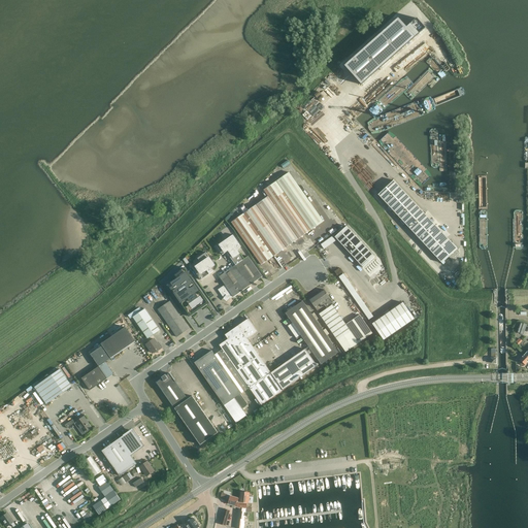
[(398,18),(344,66),(362,85),(416,37),(398,18)]
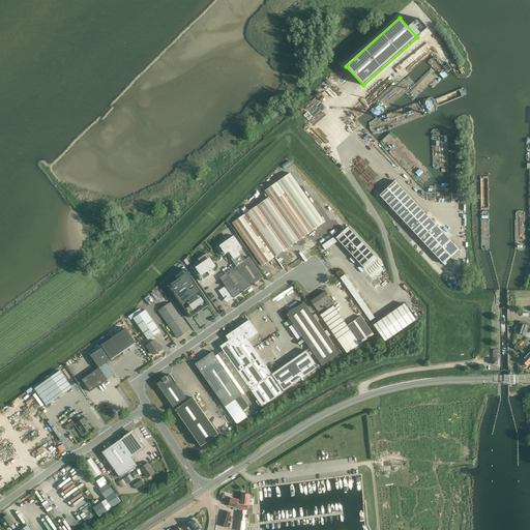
[(290,173),(265,190),(269,197),(232,223),(262,266),(324,223),(290,173)]
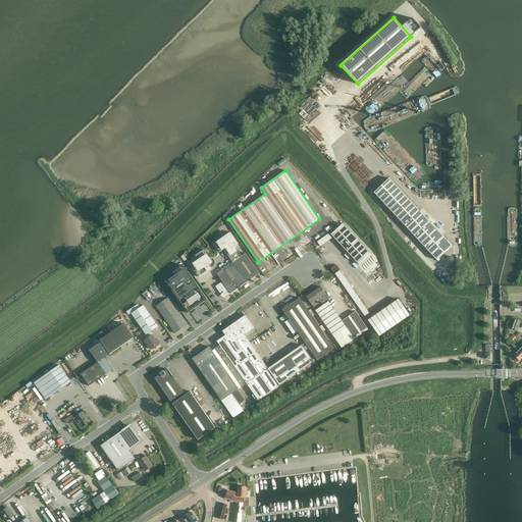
[(452,246),(388,178),(374,193),(436,260),(452,246)]
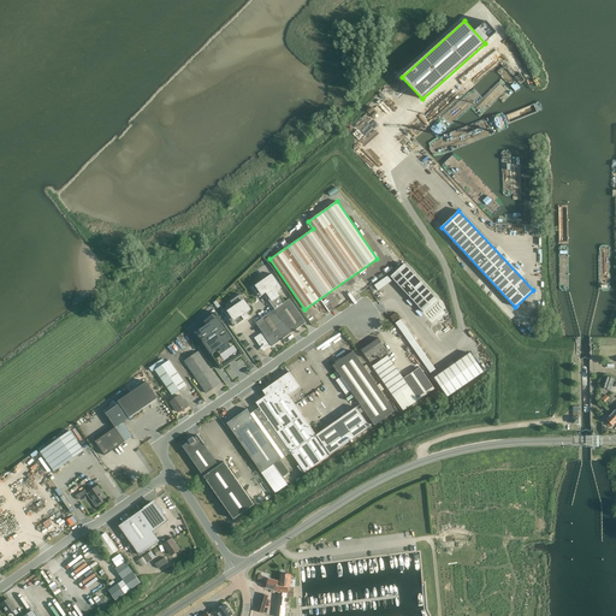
[(424,313),(438,300),(404,264),(391,277),(424,313)]
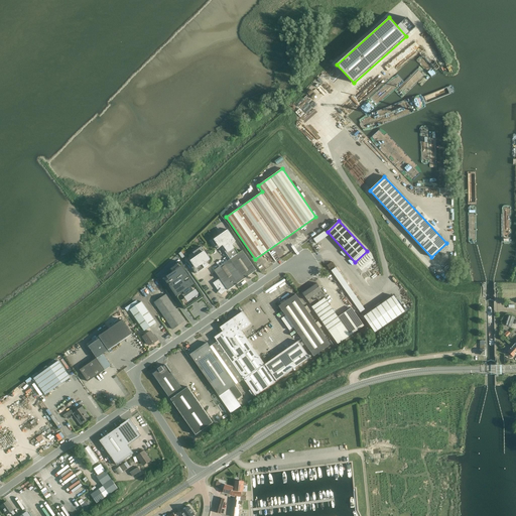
[(222,247),(230,259),(244,279),(256,270),(243,251),(239,253),(232,244),(236,241),(234,238),(228,230),(212,241),(218,249),(222,247)]
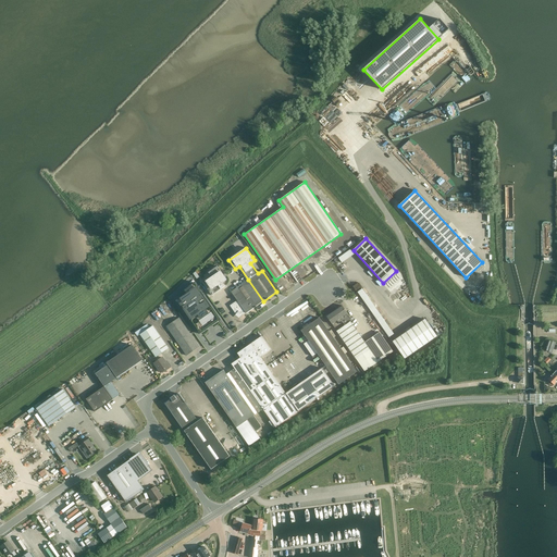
[(212,296),(221,289),(225,286),(223,283),(227,280),(218,267),(209,273),(211,277),(203,283),(212,296)]
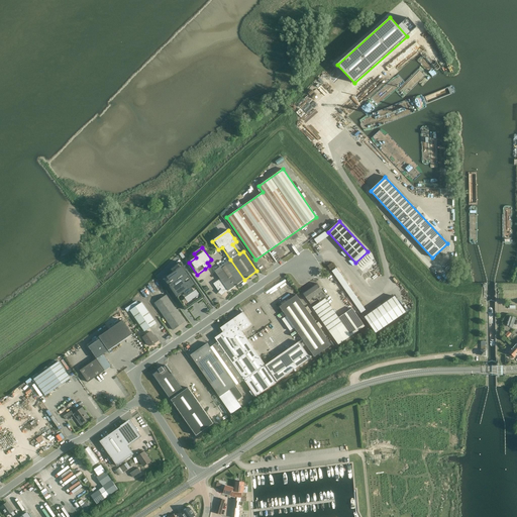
[(284,249),(280,252),(283,257),(288,254),(284,249)]
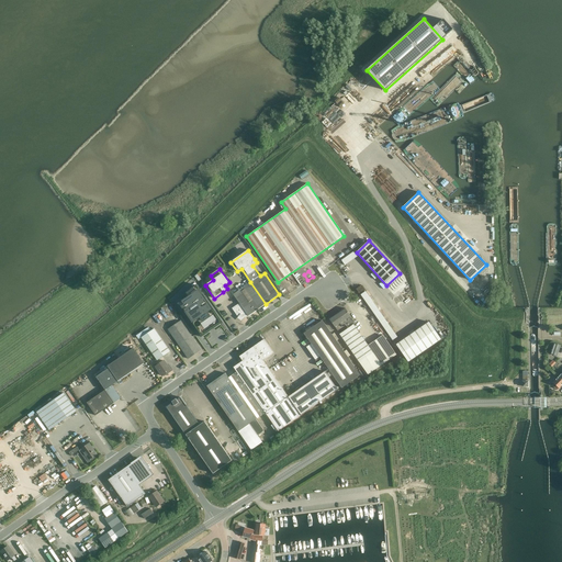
[(248,316),(266,304),(250,282),(233,294),(240,304),(237,306),(237,305),(232,308),(238,317),(239,316),(242,319),(244,317),(244,318),(248,316)]
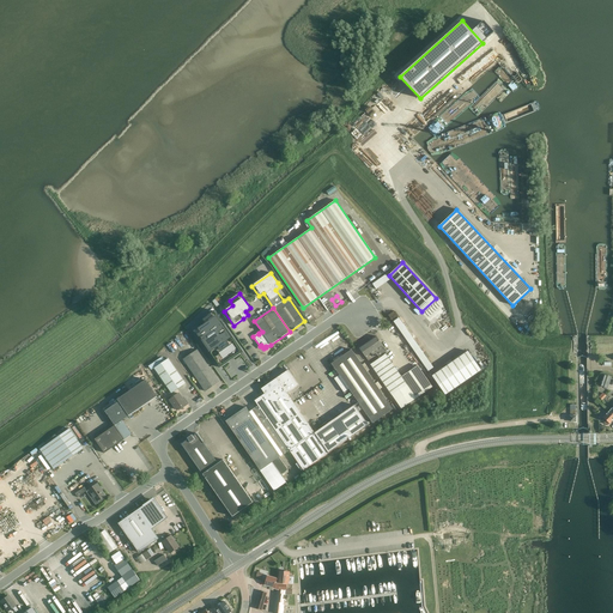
[(205,323),(193,332),(200,341),(201,341),(213,358),(212,358),(219,369),(228,363),(235,357),(236,357),(243,352),(218,316),(218,315),(214,310),(208,315),(202,320),(205,323)]
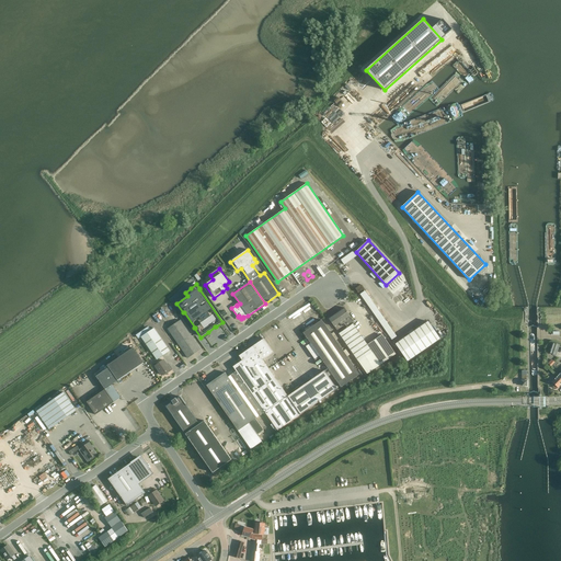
[(345,325),(347,329),(340,333),(367,374),(396,354),(382,334),(367,345),(353,324),(355,323),(351,316),(345,308),(329,319),(338,331),(345,325)]
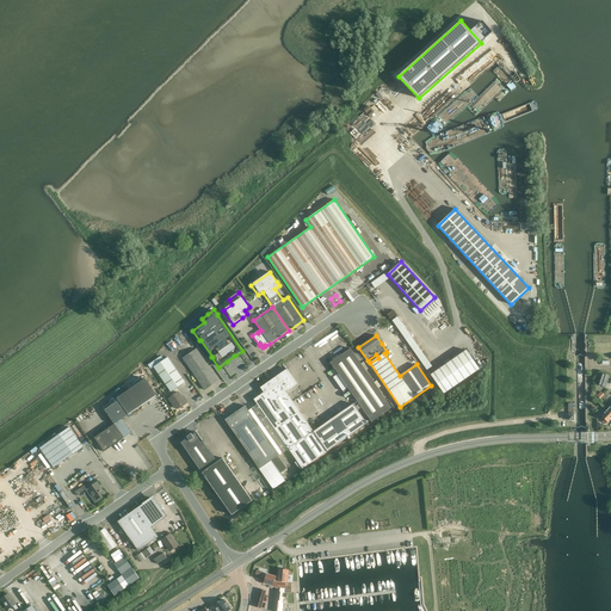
[(190,353),(183,358),(204,390),(218,381),(197,349),(190,353)]
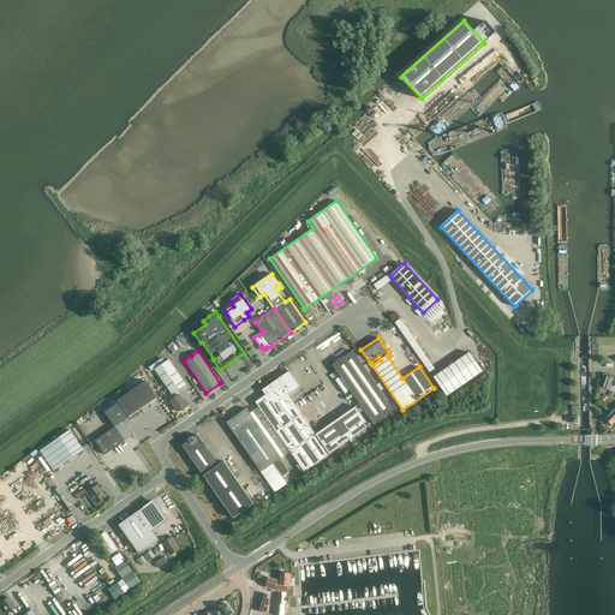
[(353,351),(333,365),(340,376),(335,380),(345,394),(351,390),(362,407),(374,424),(378,422),(380,424),(382,422),(381,419),(394,411),(381,390),(376,384),(368,372),(364,366),(353,351)]
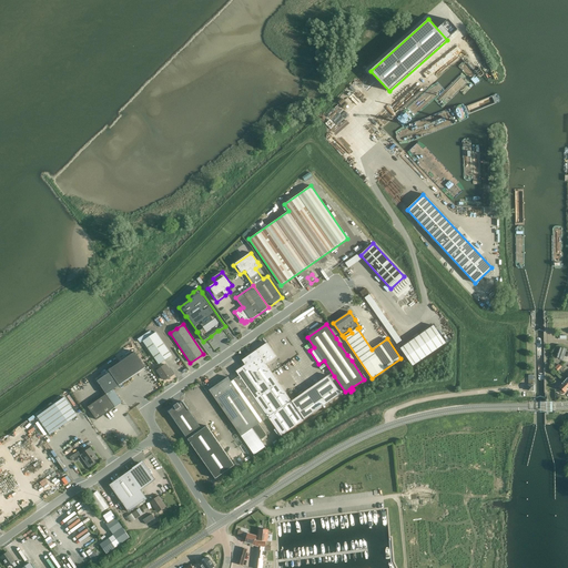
[(434,326),(401,348),(413,366),(445,343),(434,326)]
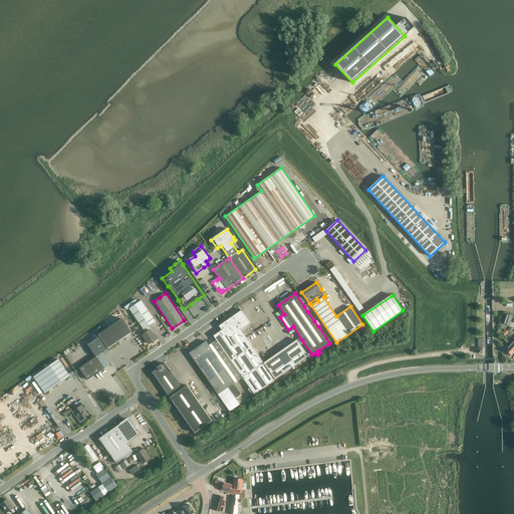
[(134,306),(130,309),(144,329),(156,321),(141,301),(134,306)]
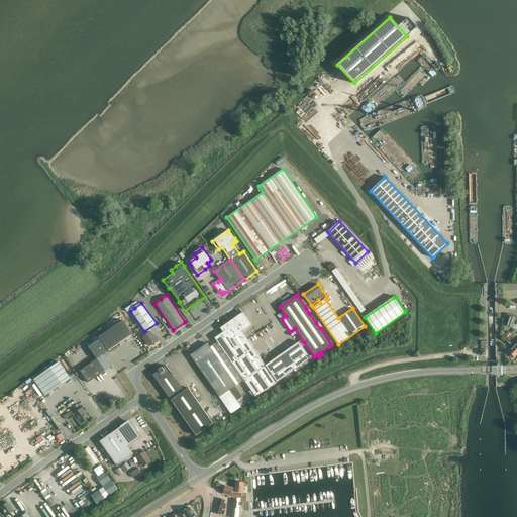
[(243,312),(220,328),(223,332),(215,338),(217,340),(215,341),(242,381),(244,380),(255,397),(277,382),(310,358),(299,342),(266,365),(242,332),(251,325),(243,312)]
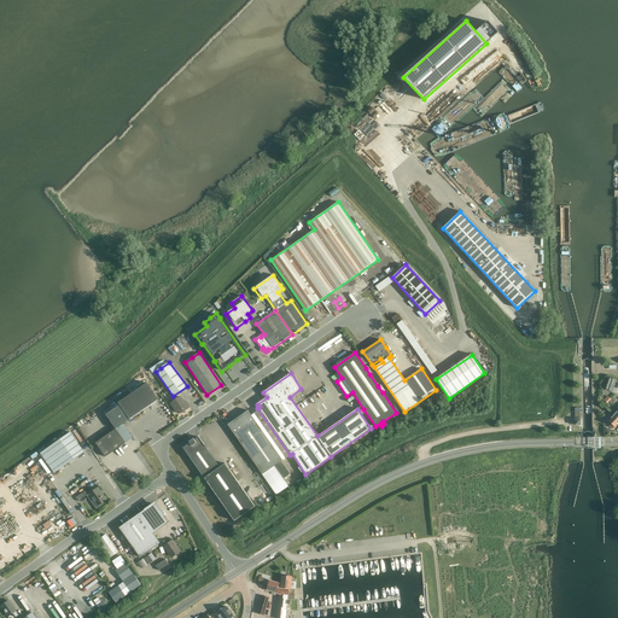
[(144,374),(133,382),(136,386),(147,379),(144,374)]
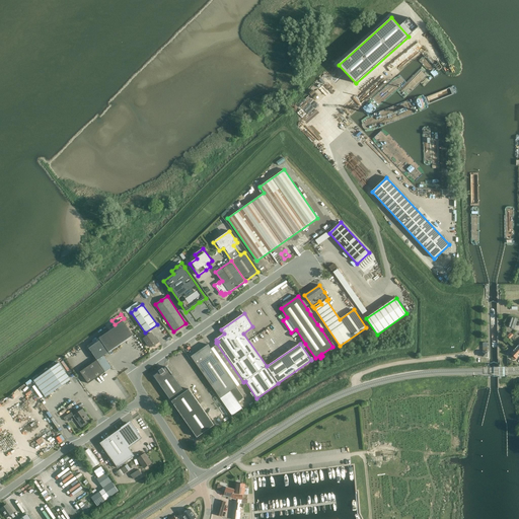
[(508,327),(514,329),(518,319),(511,316),(508,327)]
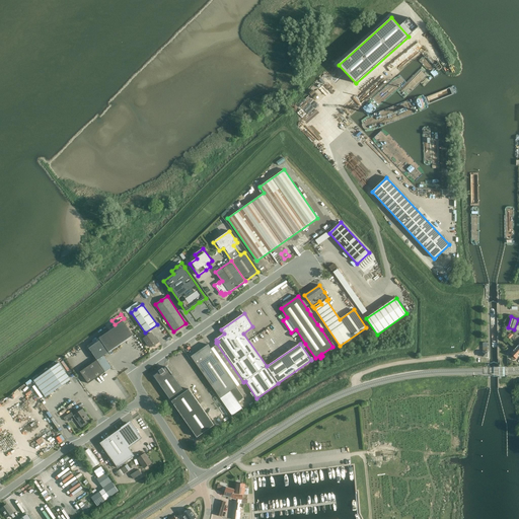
[(80,372),(85,379),(88,383),(112,368),(103,356),(133,336),(124,322),(99,339),(100,340),(89,348),(97,360),(80,372)]
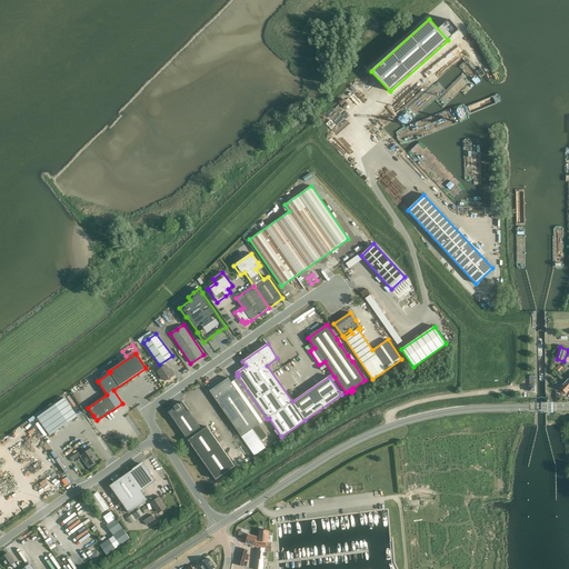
[(166,366),(158,371),(165,380),(166,381),(175,375),(170,369),(169,370),(166,366)]
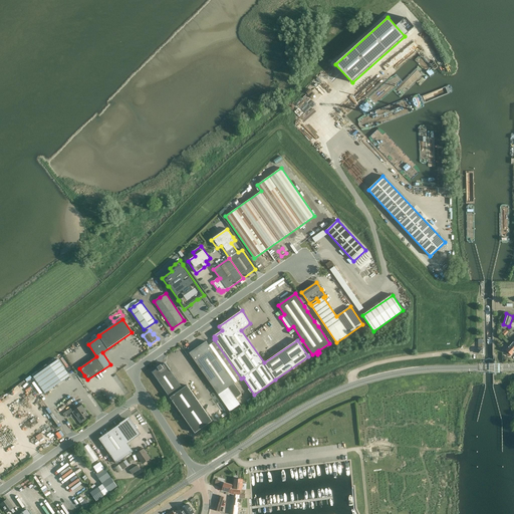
[(241,378),(214,339),(213,340),(214,342),(209,345),(206,341),(190,353),(230,412),(240,405),(235,399),(241,394),(234,383),(241,378)]
